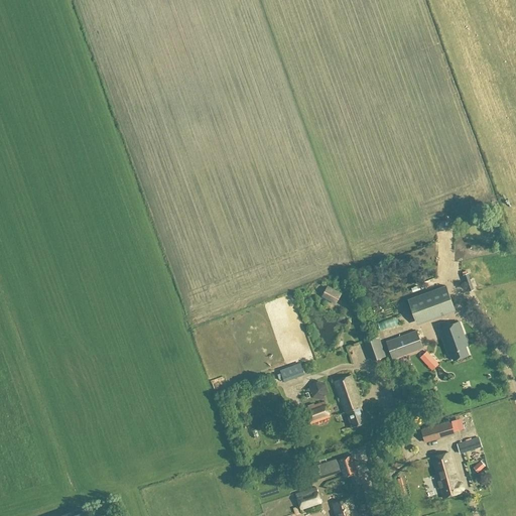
[(467,275),(463,276),(469,292),(473,290),(467,275)]
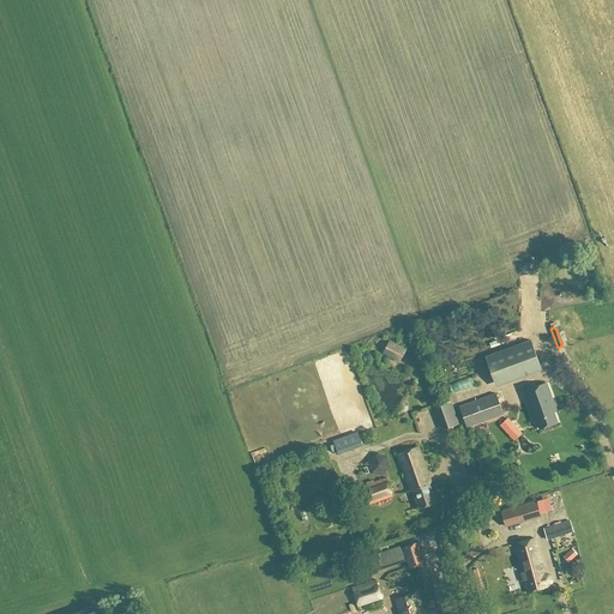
[(405,351),(390,342),(383,354),(398,362),(405,351)]
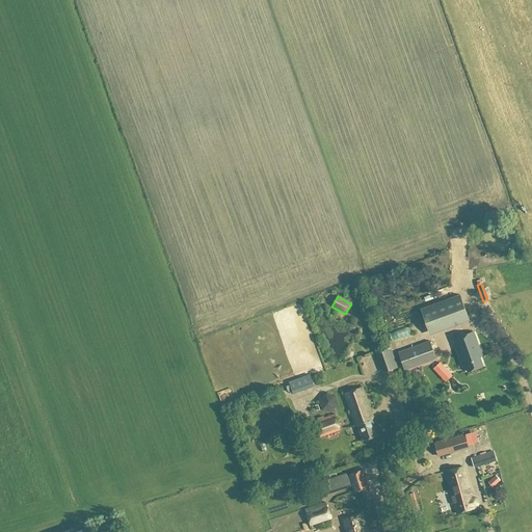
[(459,296),(420,310),(428,330),(467,317),(459,296)]
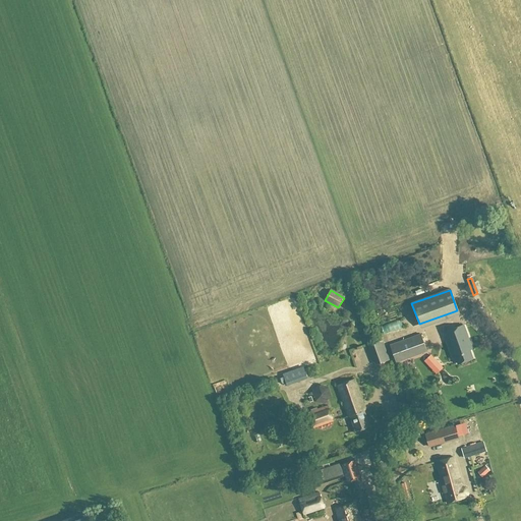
[(391,334),(403,328),(400,323),(388,328),(391,334)]
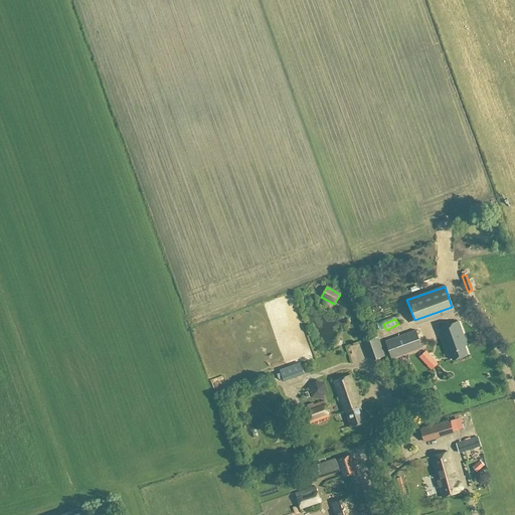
[(458,322),(438,329),(446,353),(449,352),(452,361),(466,355),(462,342),(464,342),(458,322)]
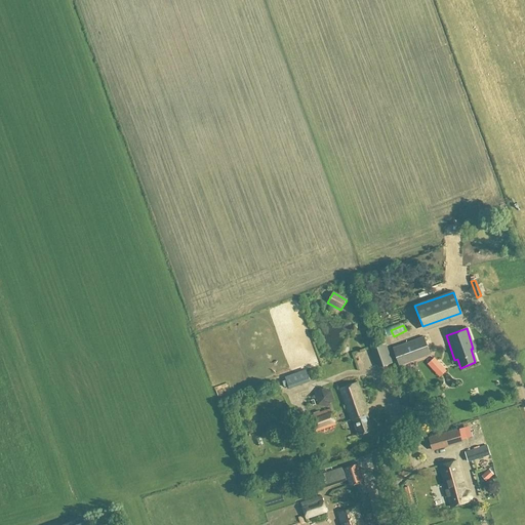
[(423,337),(392,349),(398,366),(430,355),(423,337)]
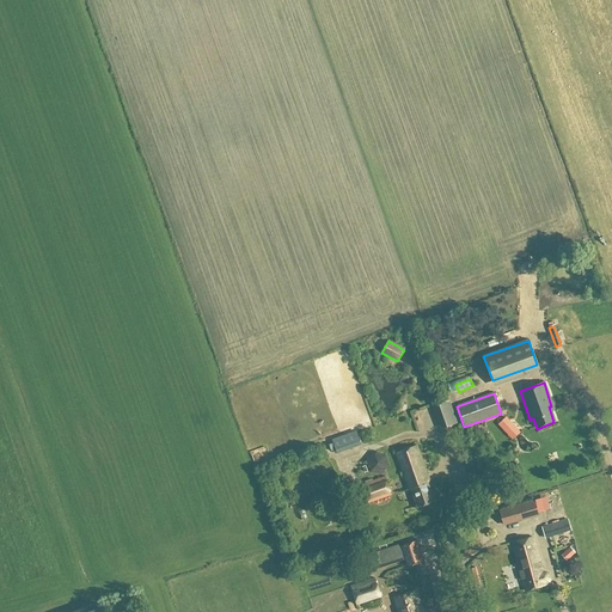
[(440,429),(457,423),(448,401),(432,407),(440,429)]
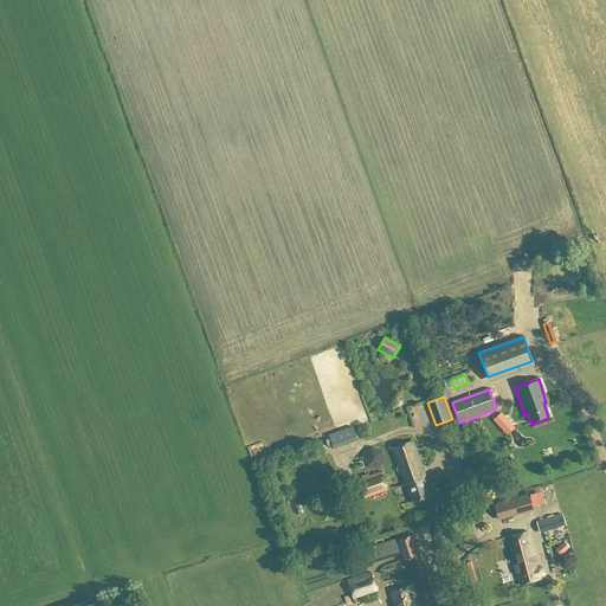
[(503,412),(496,418),(509,436),(517,430),(503,412)]
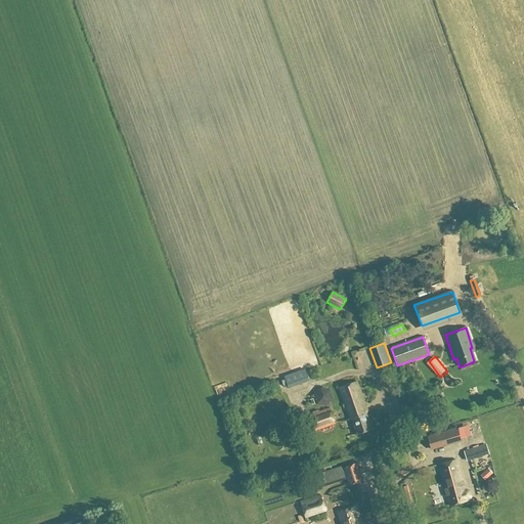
[(304,369),(284,377),(288,389),(308,382),(304,369)]
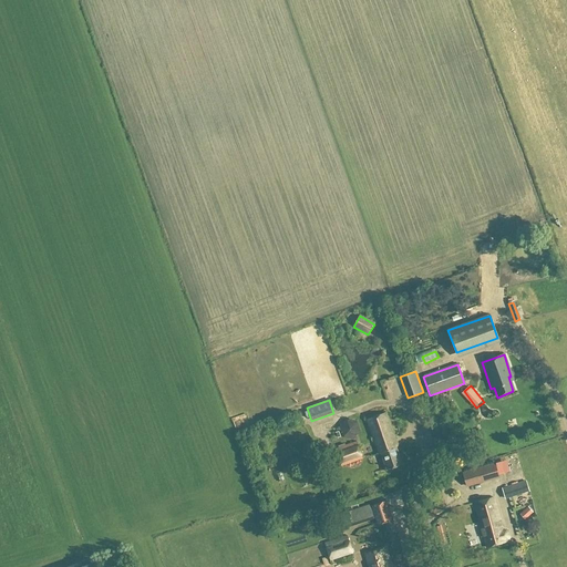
[(385,413),(366,420),(378,454),(380,453),(385,470),(401,464),(395,449),(398,447),(385,413)]
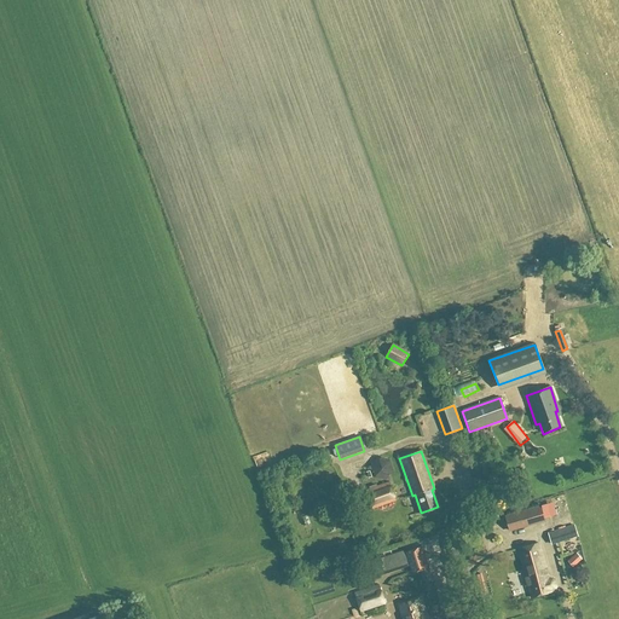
[(391,462),(377,458),(369,467),(372,478),(385,480),(393,472),(391,462)]
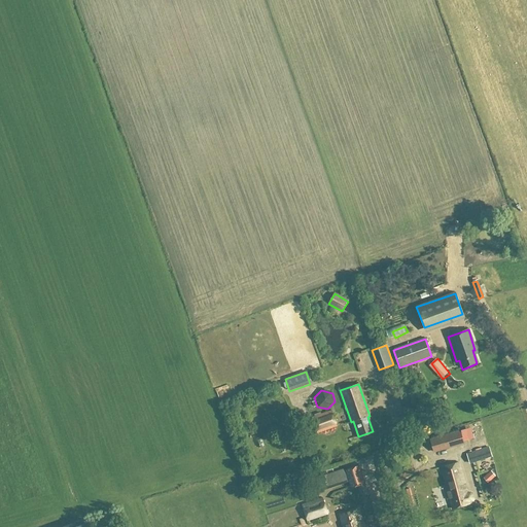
[(330,411),(310,418),(315,434),(337,427),(330,411)]
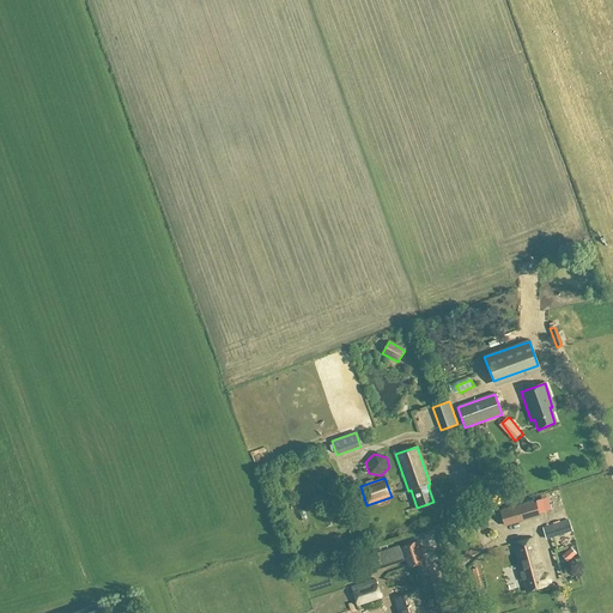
[(534,503),(501,513),(504,527),(538,516),(534,503)]
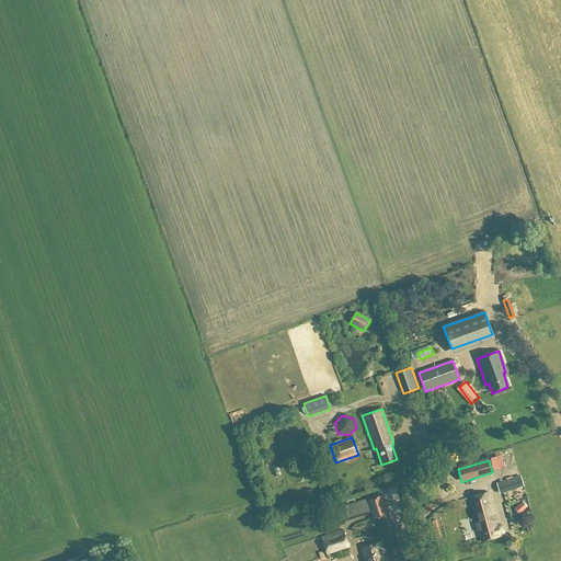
[(496,484),(499,493),(523,487),(521,477),(496,484)]
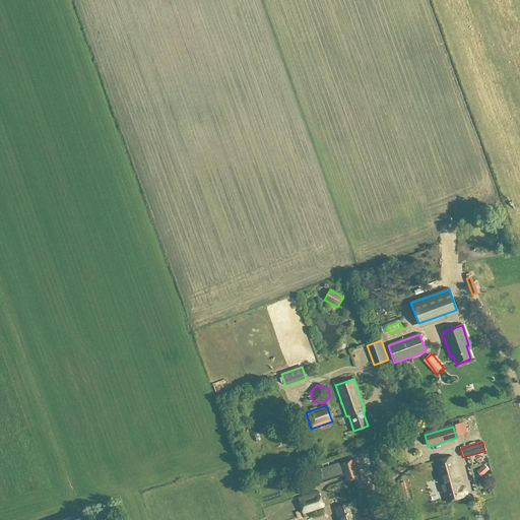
[(463,486),(460,488),(452,457),(435,462),(445,503),(463,498),(462,496),(466,496),(466,495),(464,488),(463,486)]
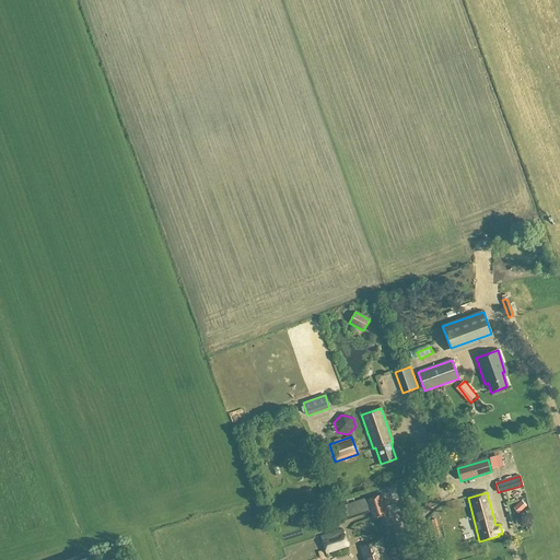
[(381,497),(366,501),(373,520),(386,515),(381,497)]
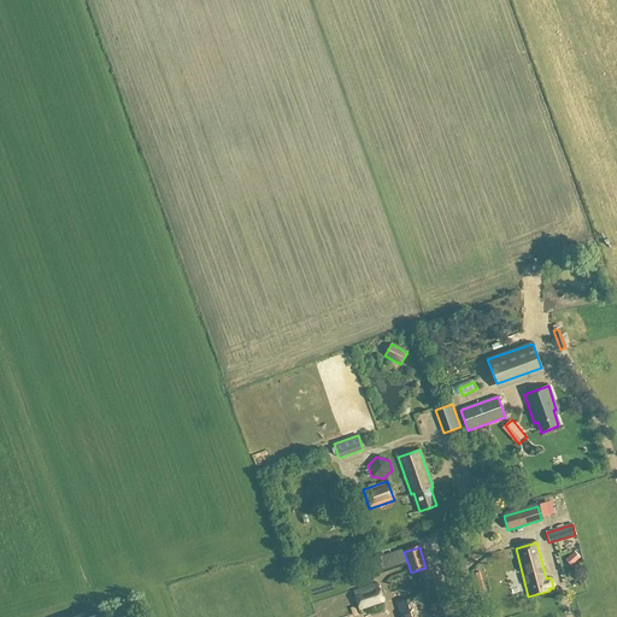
[(573,564),(583,557),(580,551),(569,558),(573,564)]
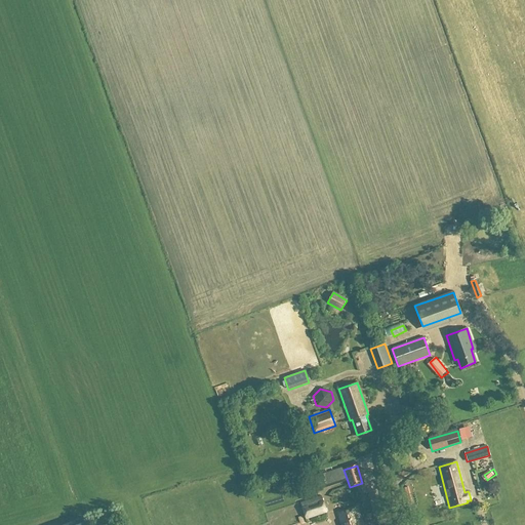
[(325,513),(321,497),(300,503),(305,519),(325,513)]
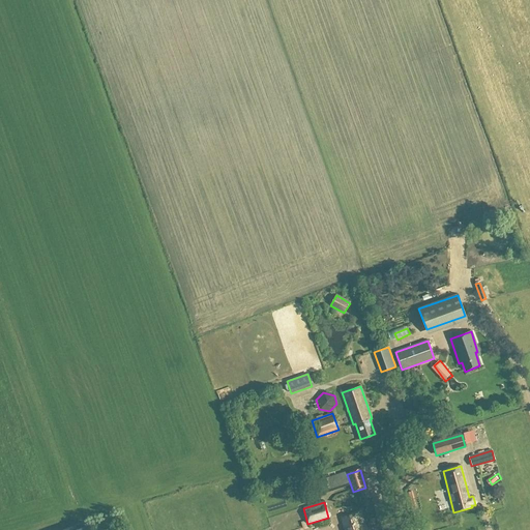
[(355,529),(363,528),(358,512),(340,519),(343,529),(355,529)]
